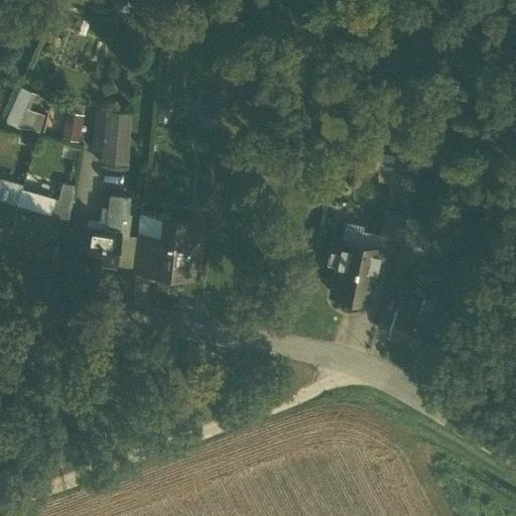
[(129,0),(117,0),(116,8),(128,10),(129,0)]
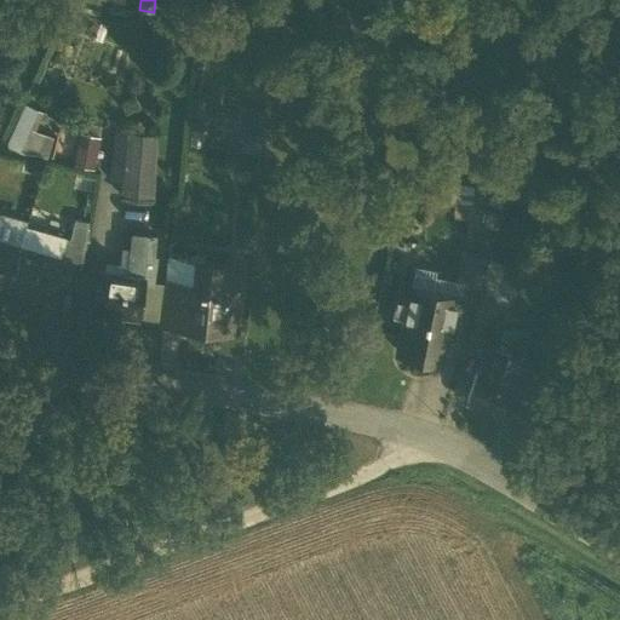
[(7,145),(47,160),(62,118),(23,104),(7,145)]
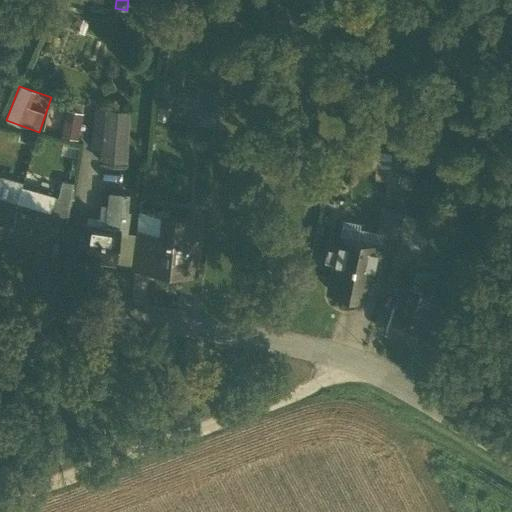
[(201,128),(217,129),(218,89),(201,89),(201,128)]
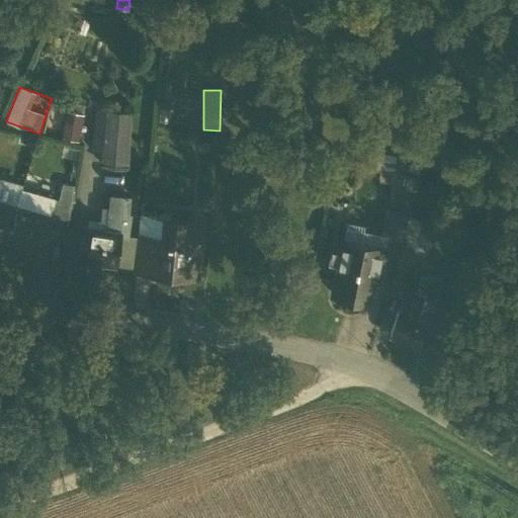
[(67,110),(61,137),(78,141),(83,113),(67,110)]
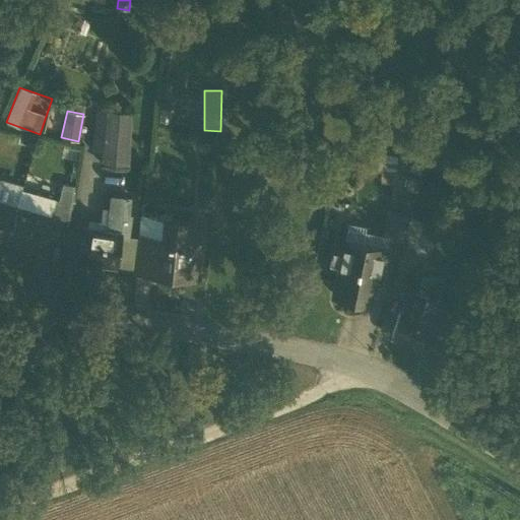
[(130,114),(105,113),(103,166),(127,168),(130,114)]
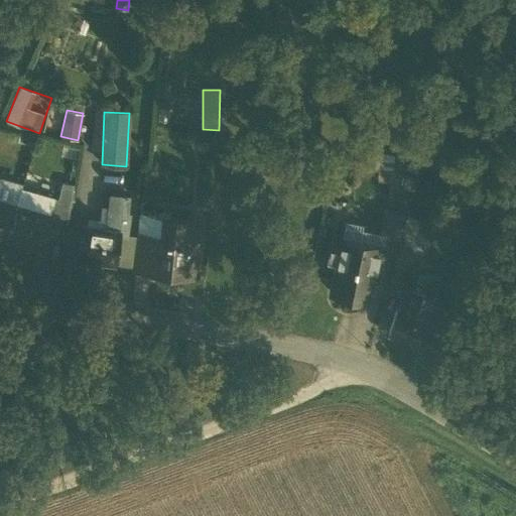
[(422,152),(413,149),(410,157),(420,159),(422,152)]
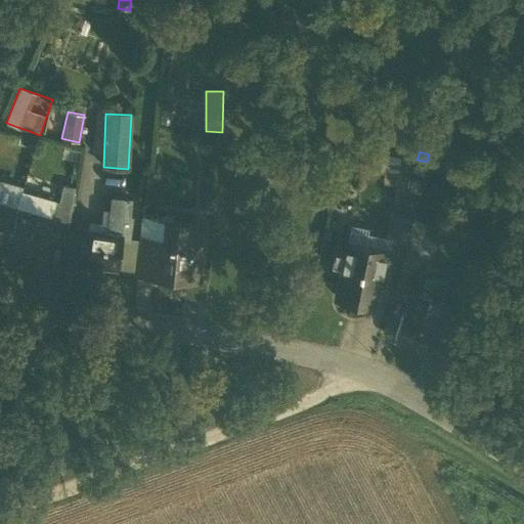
[(382,154),(382,170),(401,170),(402,154),(382,154)]
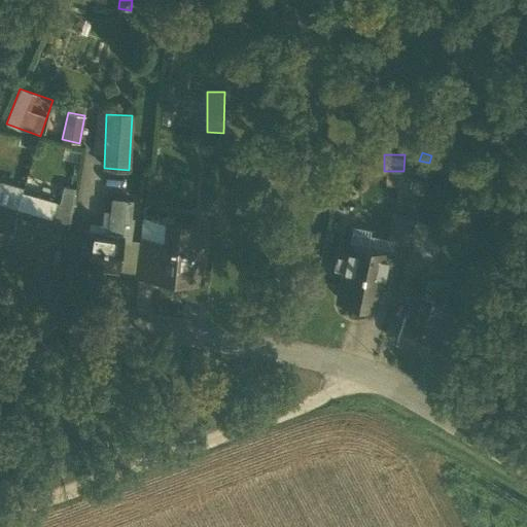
[(429,163),(419,161),(416,172),(425,175),(429,163)]
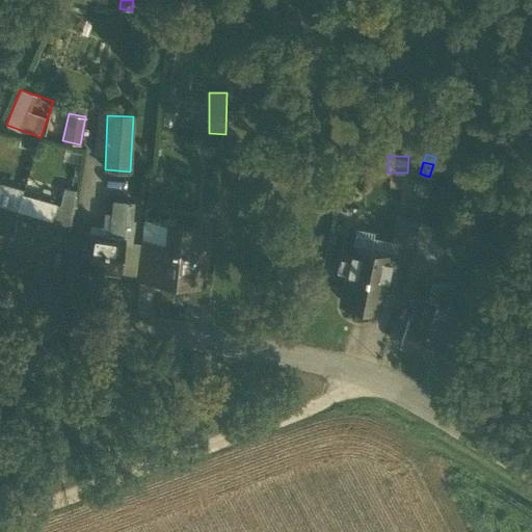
[(21,194),(0,188),(0,242),(6,244),(16,212),(21,194)]
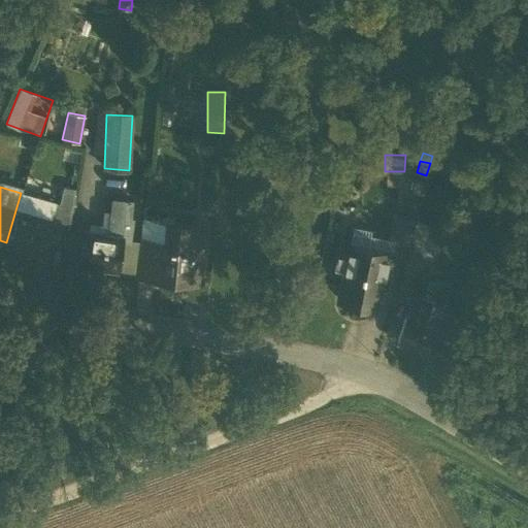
[(56,202),(22,192),(21,193),(15,210),(51,221),(51,224),(54,225),(60,202),(73,201),(75,189),(61,187),(56,202)]
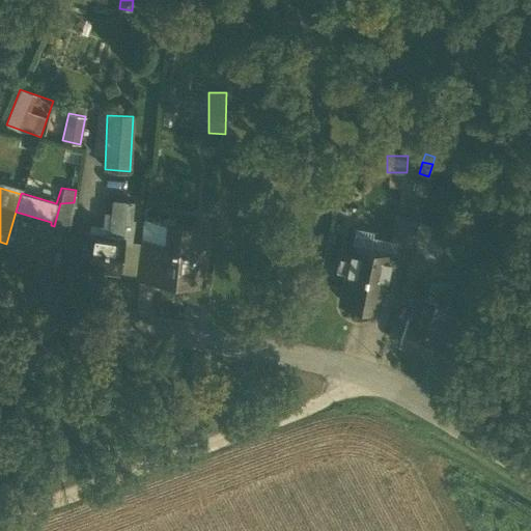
[(131,201),(114,200),(113,217),(118,218),(116,235),(123,236),(126,221),(131,222),(131,219),(131,201)]
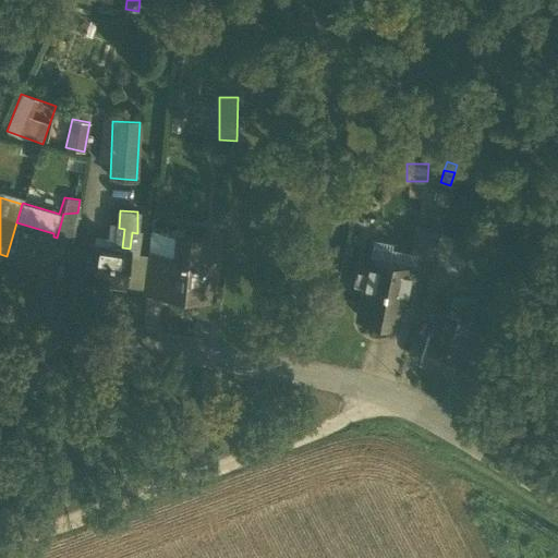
[(77,213),(63,214),(57,238),(72,241),(77,213)]
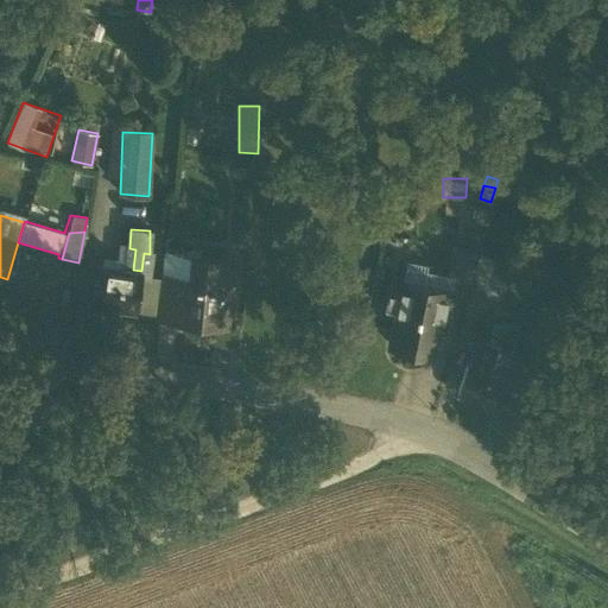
[(58,254),(18,242),(7,279),(48,291),(58,258),(58,254)]
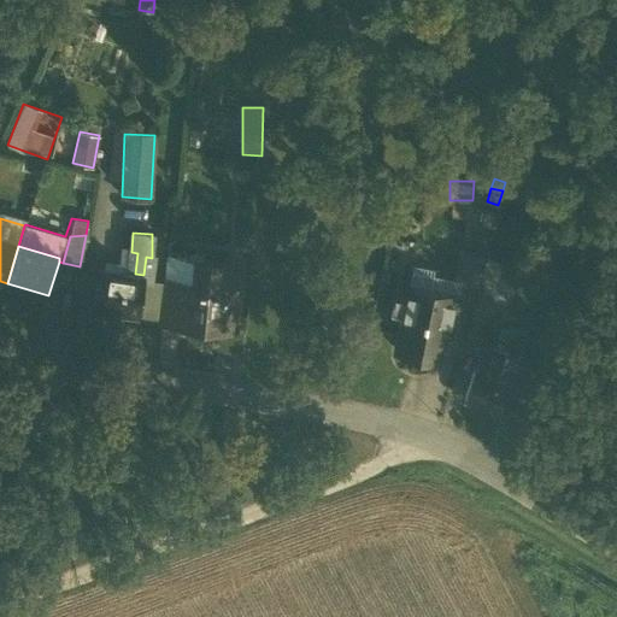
[(487,257),(460,251),(454,280),(480,285),(487,257)]
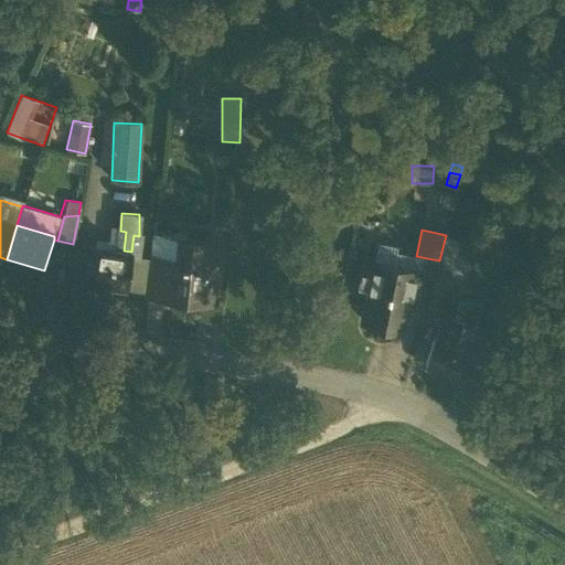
[(139,233),(139,236),(134,235),(131,252),(130,256),(140,257),(144,233),(139,233)]
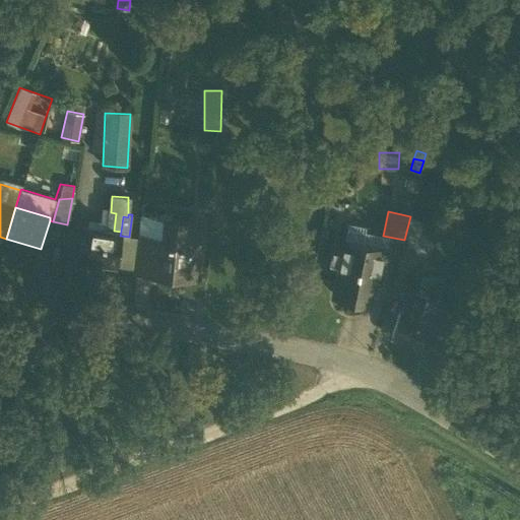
[(434,224),(410,216),(404,240),(403,242),(426,250),(434,224)]
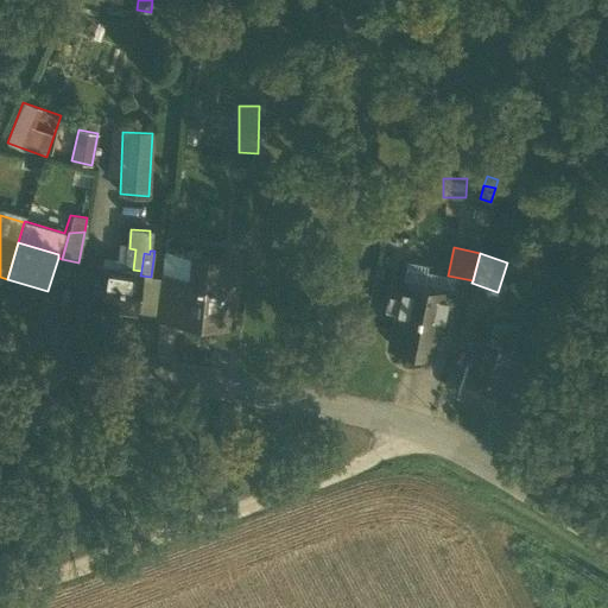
[(197,282),(178,280),(176,314),(176,316),(227,321),(233,261),(200,259),(197,282)]
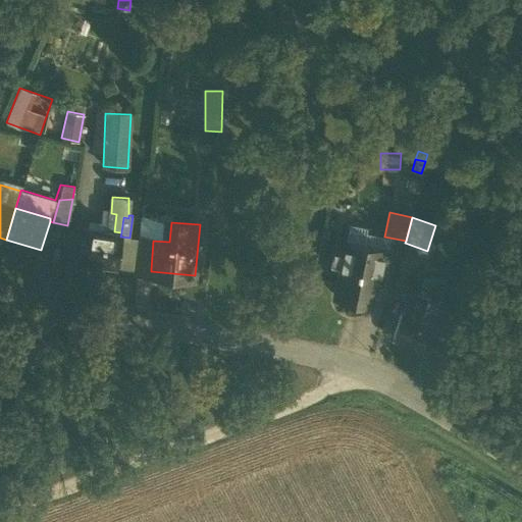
[(114,231),(85,226),(80,258),(116,263),(120,237),(121,232),(114,231)]
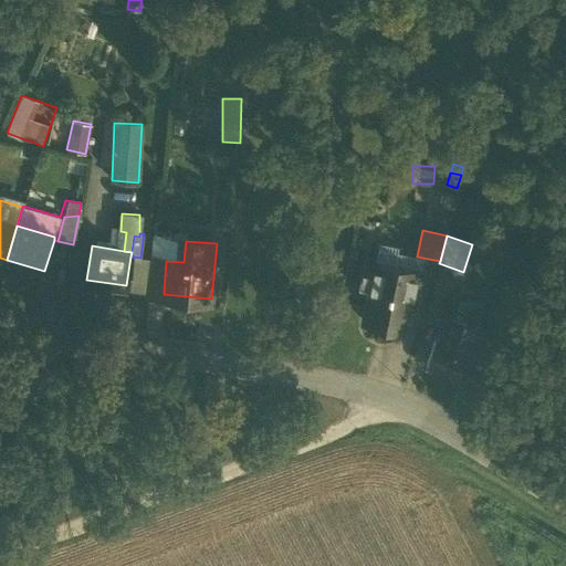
[(166,261),(152,259),(148,291),(164,292),(166,261)]
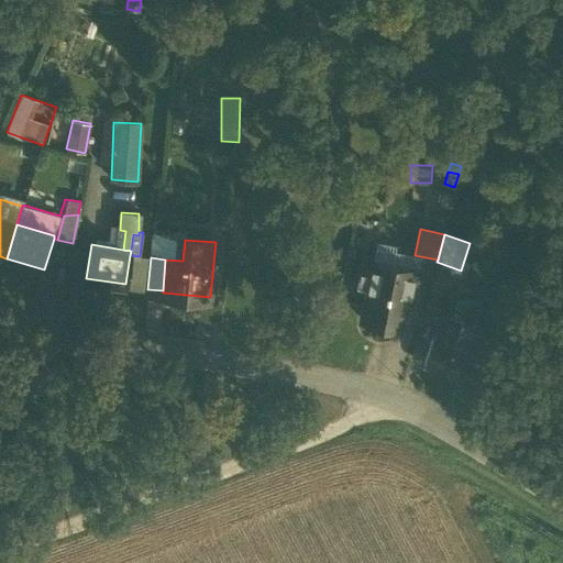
[(418,271),(373,261),(361,319),(401,328),(408,295),(412,296),(418,271)]
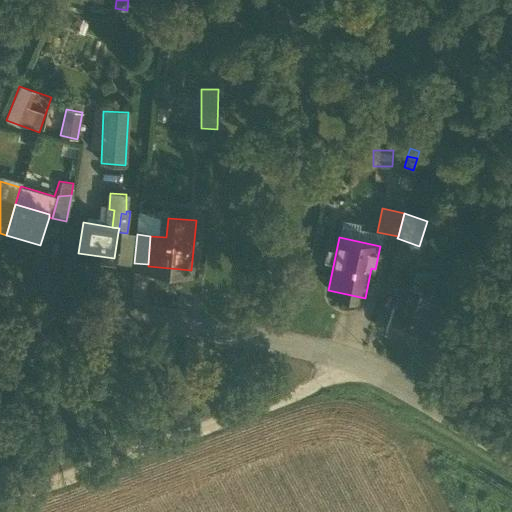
[(431,296),(403,285),(396,308),(421,316),(419,322),(422,323),(431,296)]
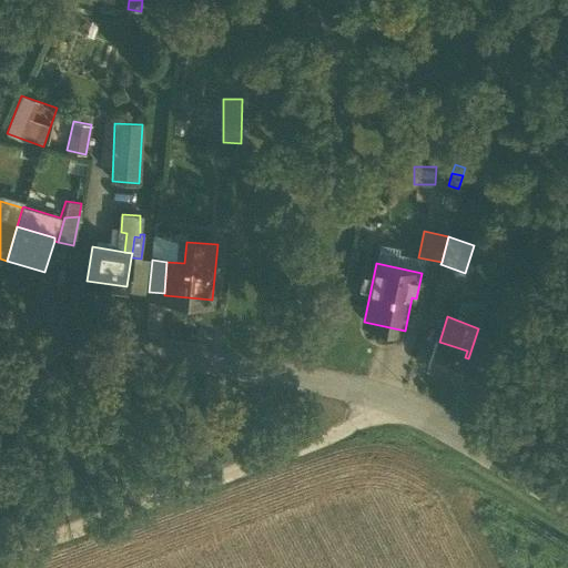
[(439,342),(438,341),(429,366),(464,377),(469,359),(468,358),(465,357),(467,351),(439,342)]
